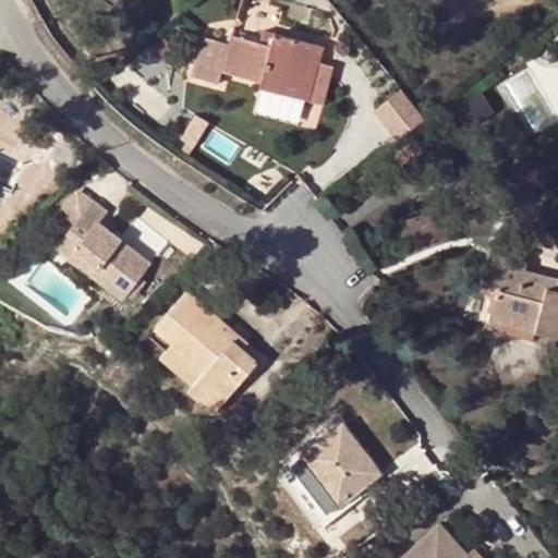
[(264,29),(261,41),(273,46),(275,33),(264,29)]
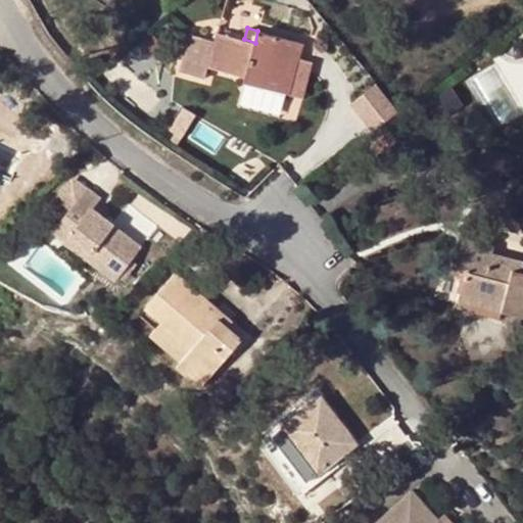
[(244,39),(216,32),(206,66),(245,78),(247,73),(285,84),(291,58),(299,60),(303,43),(257,31),(255,43),(244,39)]
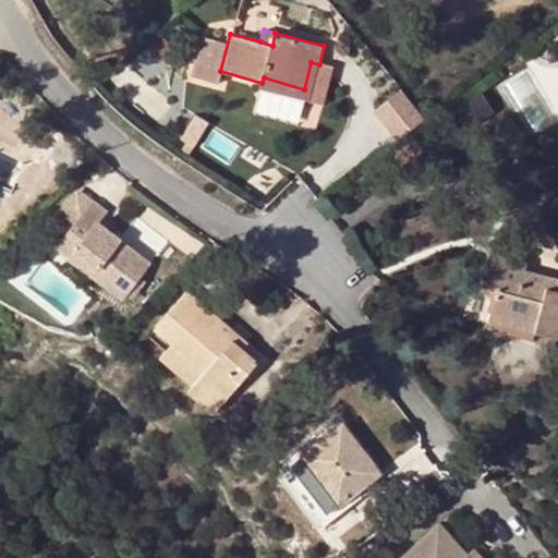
[(261,88),(308,100),(310,101),(319,64),(311,62),(304,89),(264,77),(262,83),(261,88)]
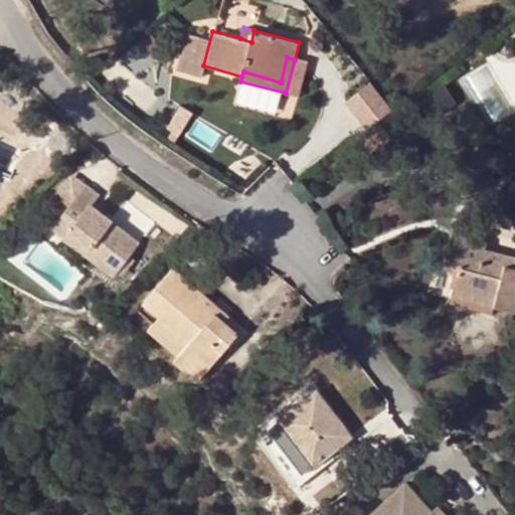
[(371,81),(343,104),(364,130),(392,110),(371,81)]
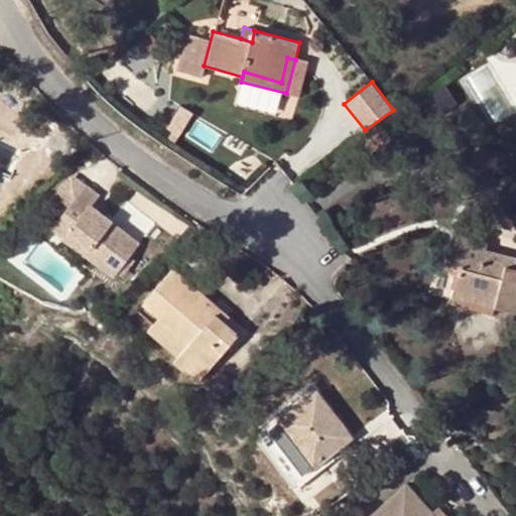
[(388,126),(367,138),(374,151),(396,139),(388,126)]
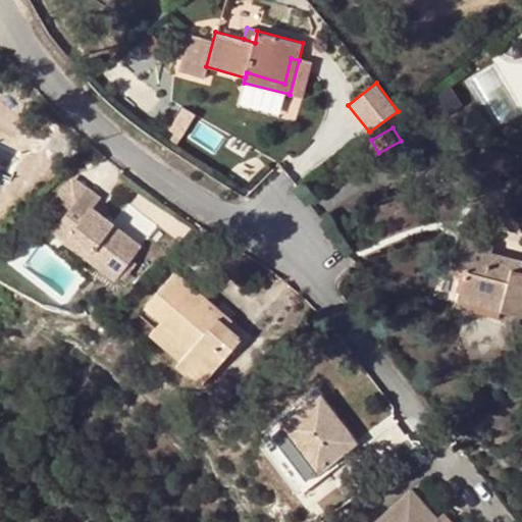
[(507,153),(481,147),(473,176),(499,184),(507,153)]
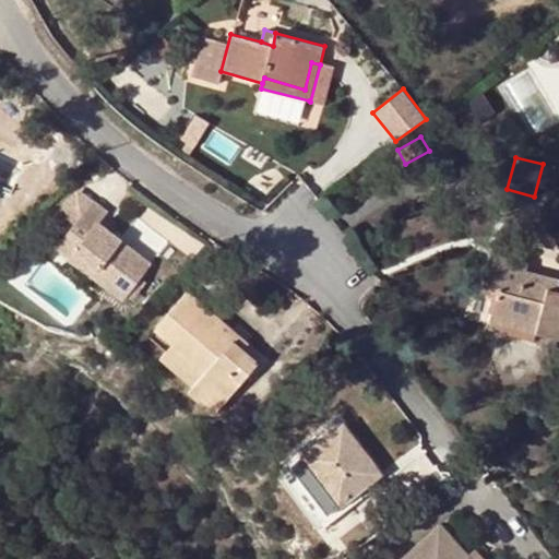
[(85,213),(106,229),(110,225),(103,218),(106,215),(92,204),(85,213)]
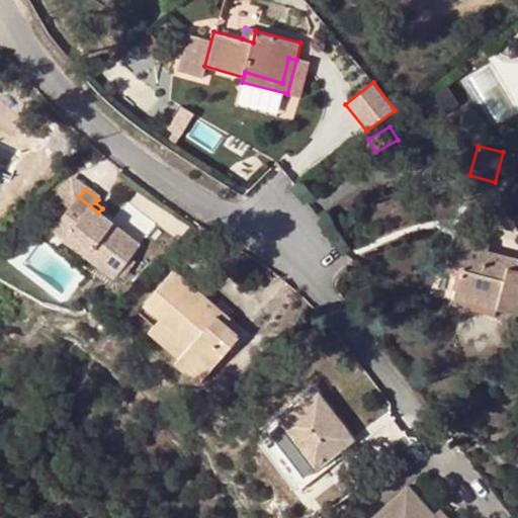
[(151,218),(142,210),(147,202),(135,193),(117,218),(140,233),(151,218)]
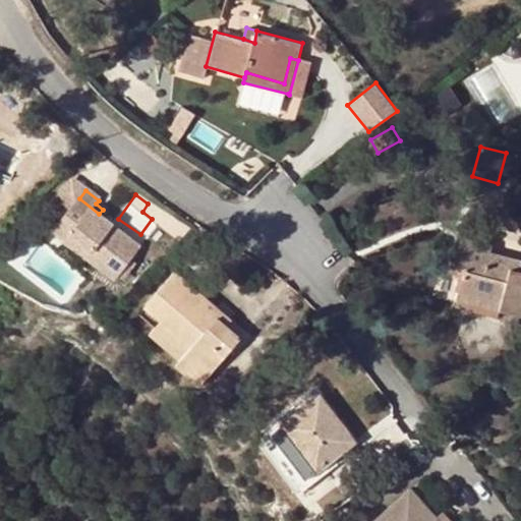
[(114,279),(140,246),(99,214),(79,198),(53,230),(65,238),(85,255),(114,279)]
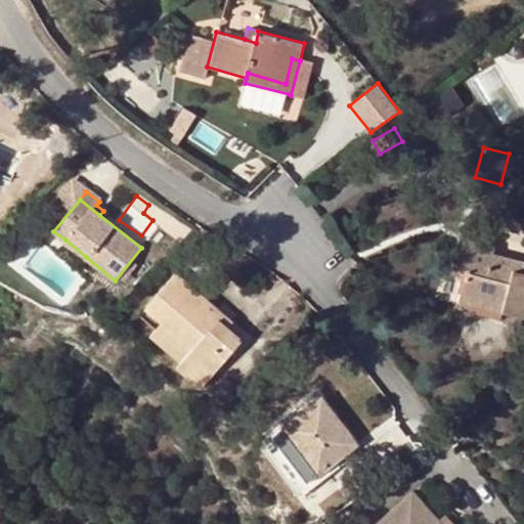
[(86,257),(66,239),(57,251),(79,267),(86,257)]
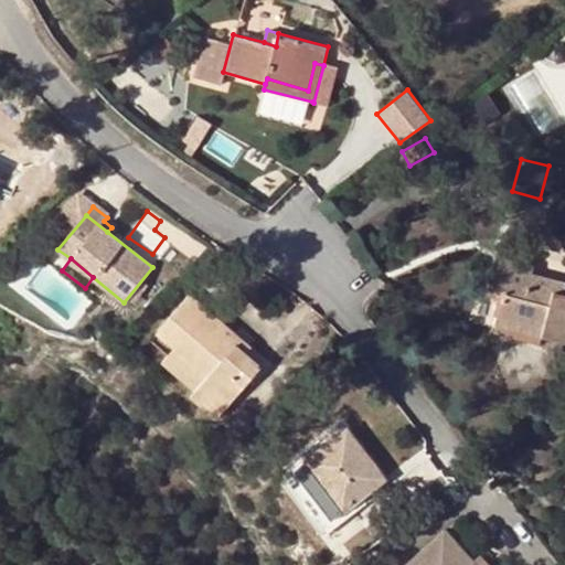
[(564,295),(563,301),(554,298),(556,288),(530,280),(532,274),(534,267),(501,258),(491,291),(502,294),(497,318),(545,330),(544,337),(564,342),(564,295)]
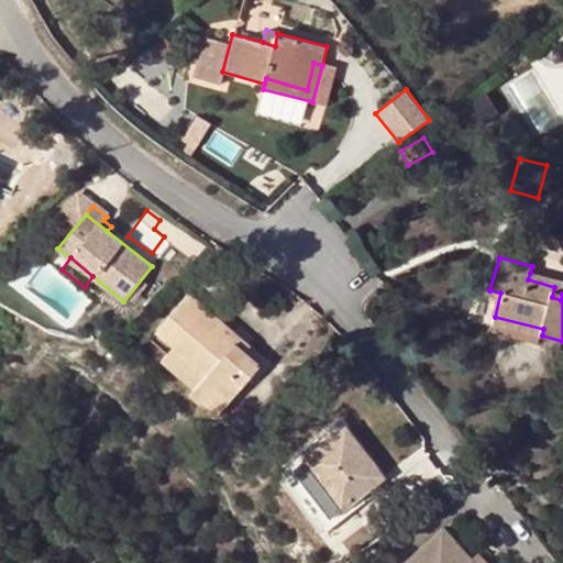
[(561,300),(562,294),(562,280),(530,273),(528,279),(554,287),(552,297),(561,300)]
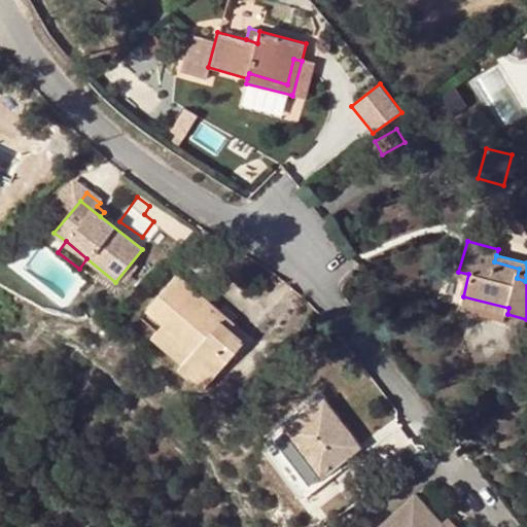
[(179,369),(204,390),(244,341),(230,328),(204,306),(209,301),(178,274),(141,316),(156,330),(187,357),(182,364),(179,369)]
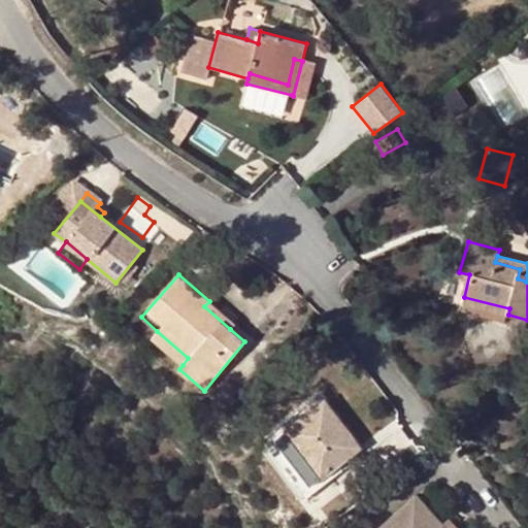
[(464,297),(461,310),(505,323),(508,315),(509,308),(464,297)]
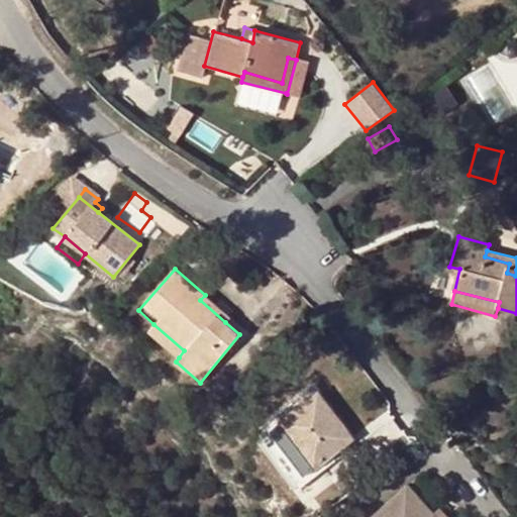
[(230,317),(205,295),(200,300),(225,322),(230,317)]
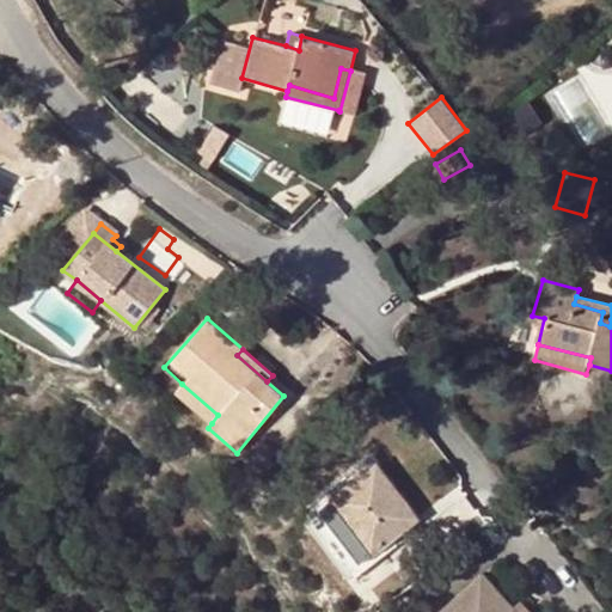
[(176,392),(212,423),(218,415),(182,384),(176,392)]
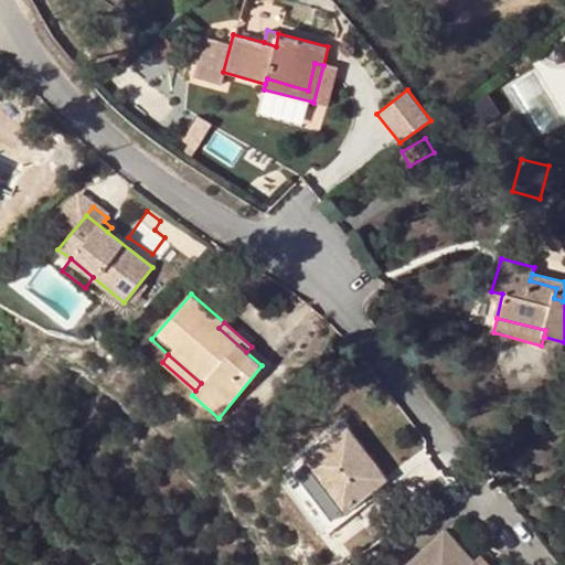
[(348,429),(307,461),(310,467),(339,503),(344,509),(384,478),(348,429)]
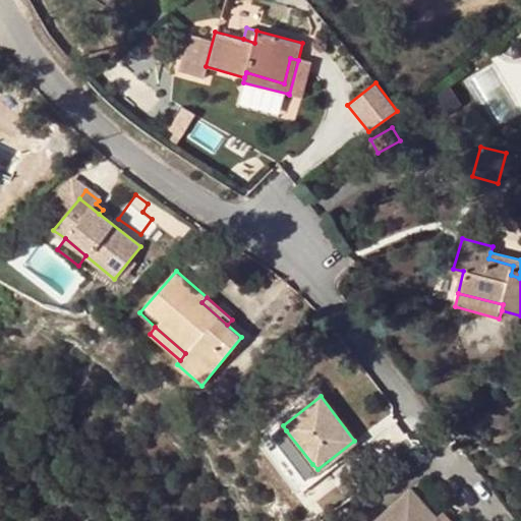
[(286,430),(277,438),(303,471),(312,464),(286,430)]
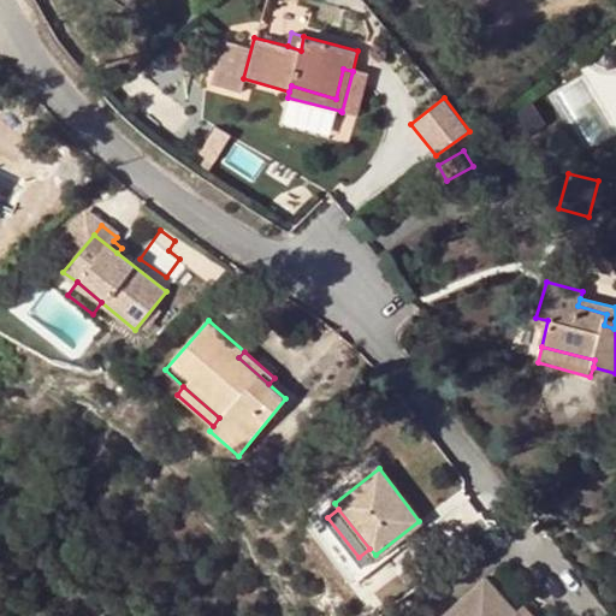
[(519,615),(517,614),(486,578),(442,615),(519,615)]
